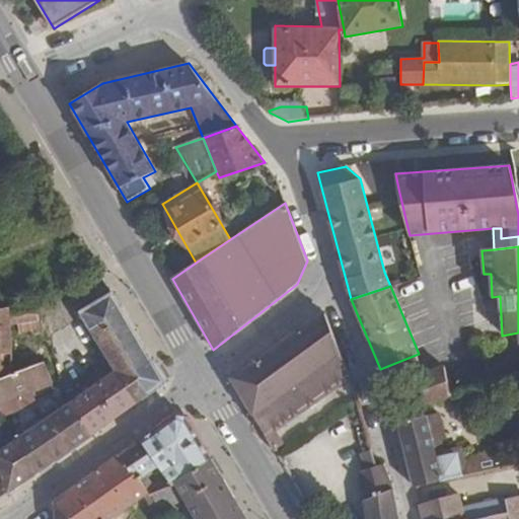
[(0,498),(38,472),(90,435),(137,402),(163,383),(147,355),(112,293),(80,311),(116,370),(89,388),(70,402),(65,405),(54,414),(23,435),(0,451),(0,498)]
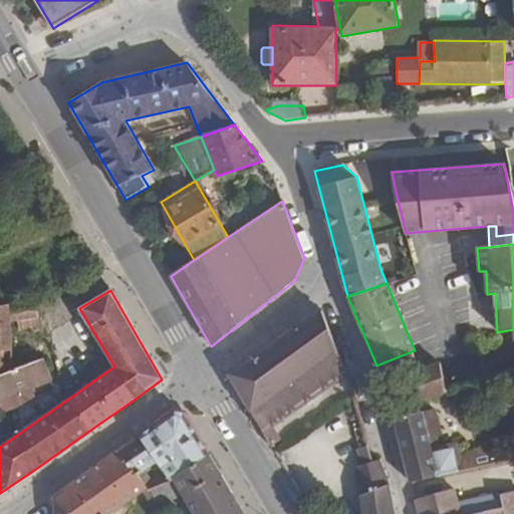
[(9,305),(0,305),(0,374),(14,369),(10,322),(18,320),(38,317),(36,297),(9,305)]
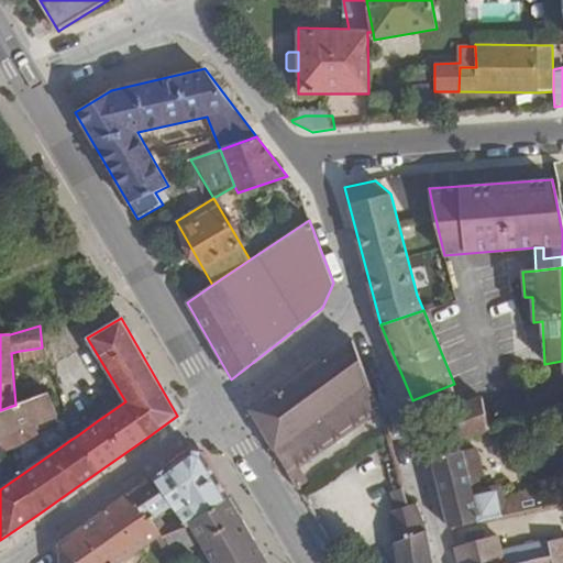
[(273,449),(367,381),(352,341),(348,341),(247,410),(273,449)]
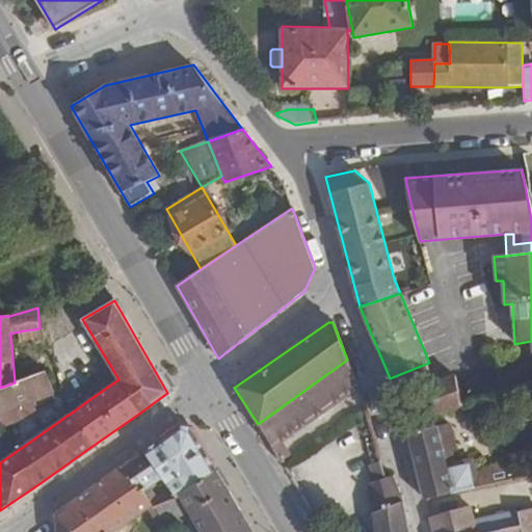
[(41,341),(40,328),(19,331),(20,345),(41,341)]
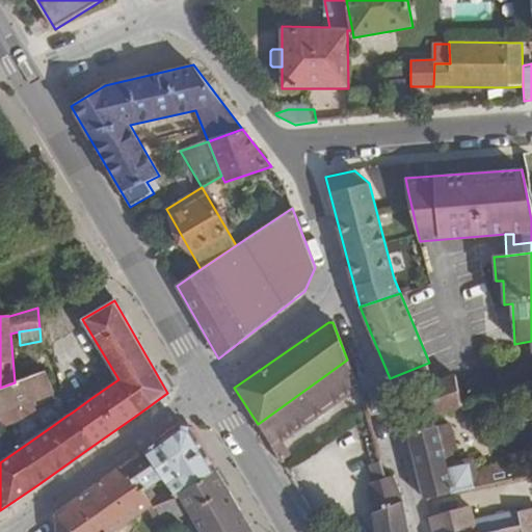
[(360,388),(347,360),(258,424),(281,462),(291,456),(284,442),(360,388)]
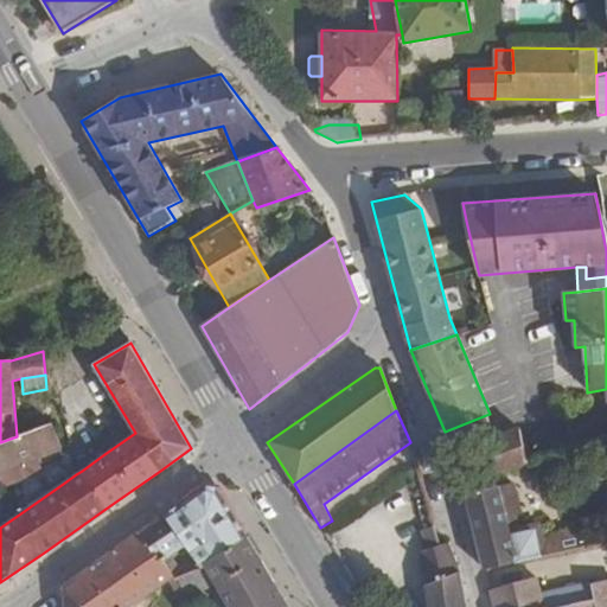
[(52,423),(17,436),(0,442),(0,497),(23,484),(20,477),(38,466),(37,459),(62,448),(52,423)]
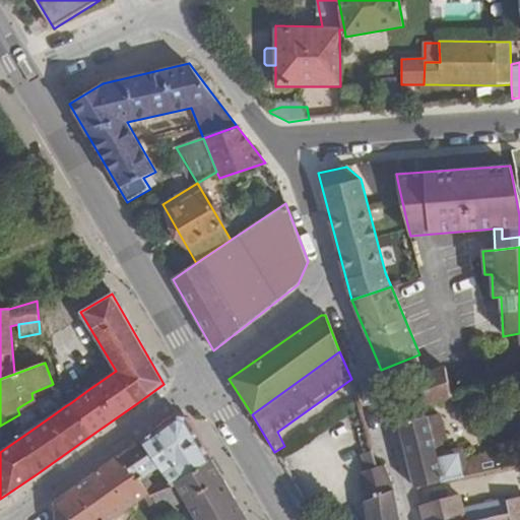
[(426,404),(452,398),(446,371),(424,376),(418,377),(426,404)]
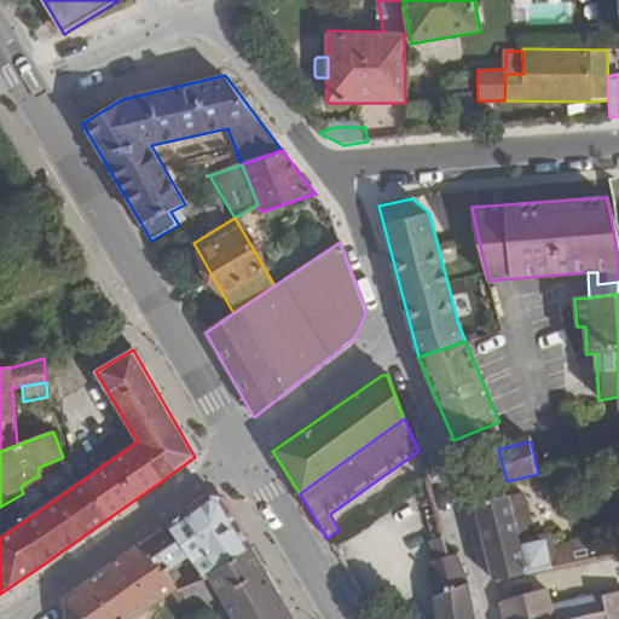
[(63,479),(64,493),(77,484),(70,473),(63,479)]
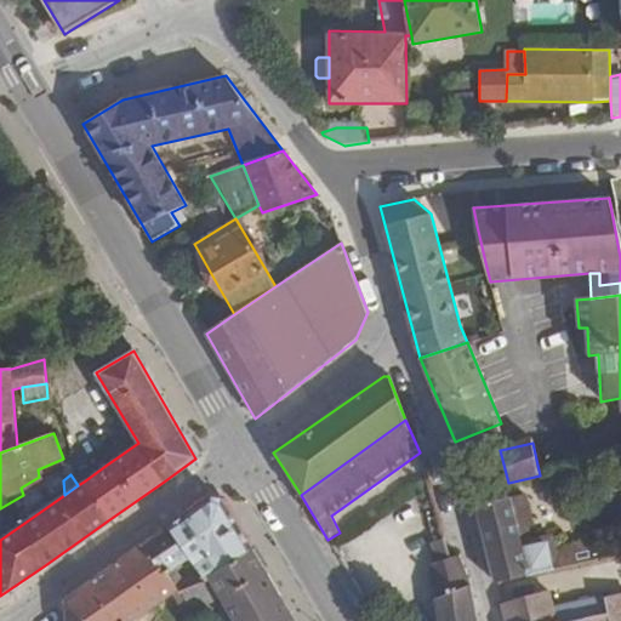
[(23,495),(43,483),(39,477),(21,488),(23,495)]
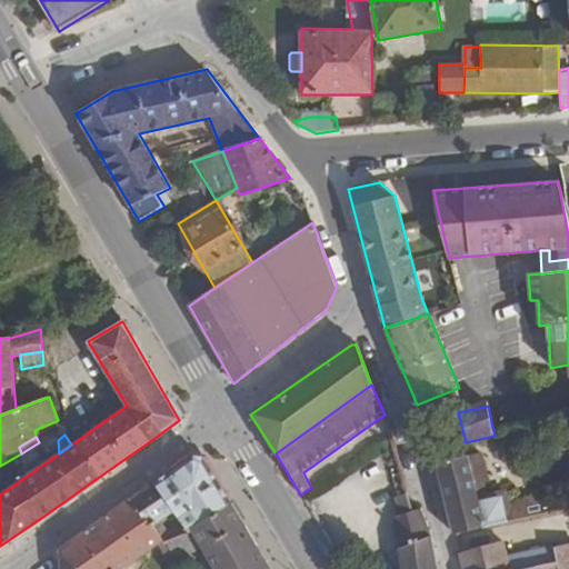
[(193,452),(132,498),(152,525),(160,520),(173,511),(182,525),(188,532),(191,530),(230,501),(205,457),(193,452)]
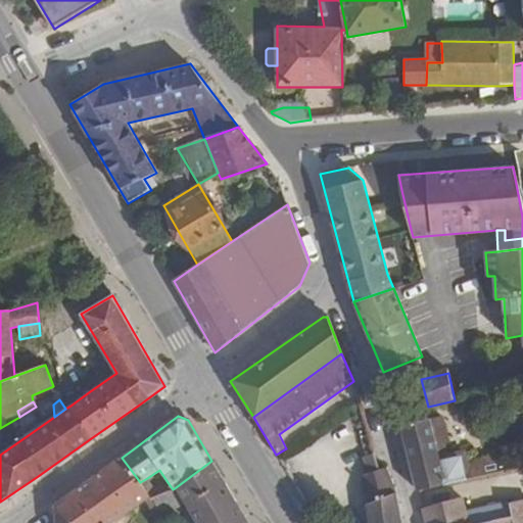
[(430,419),(400,426),(417,491),(466,480),(466,479),(464,470),(461,458),(440,463),(430,419)]
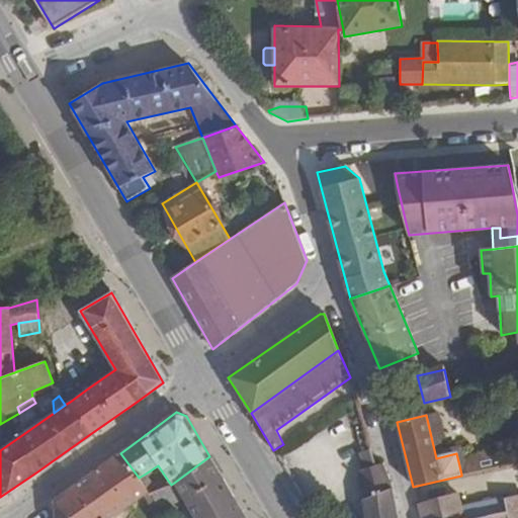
[(399,517),(393,488),(382,462),(376,465),(371,448),(359,452),(365,468),(357,471),(364,517),(399,517)]
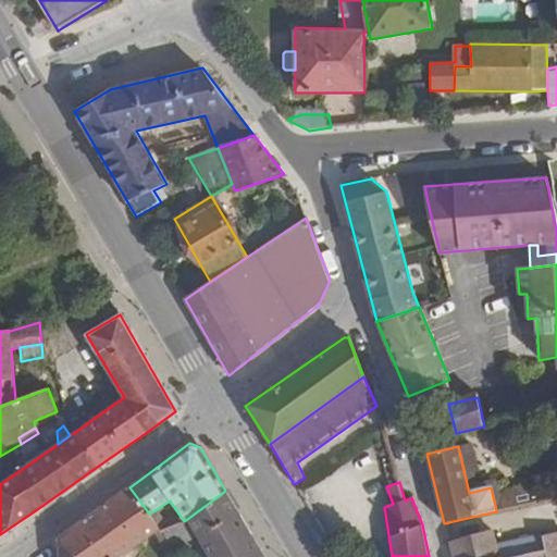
[(149,514),(130,487),(59,537),(60,556),(122,556),(155,533),(160,529),(149,514)]
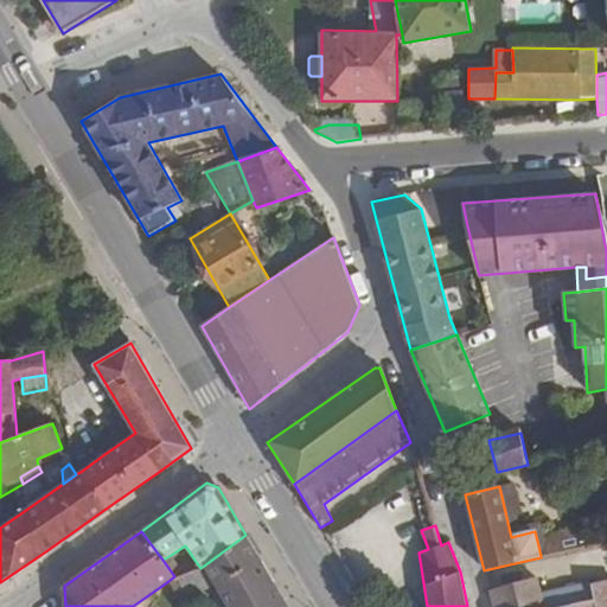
[(287,606),(246,535),(204,566),(216,585),(229,606),(287,606)]
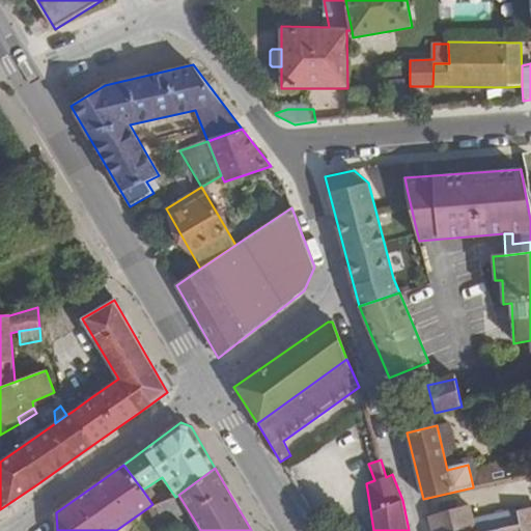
[(508,479),(506,469),(471,477),(473,486),(508,479)]
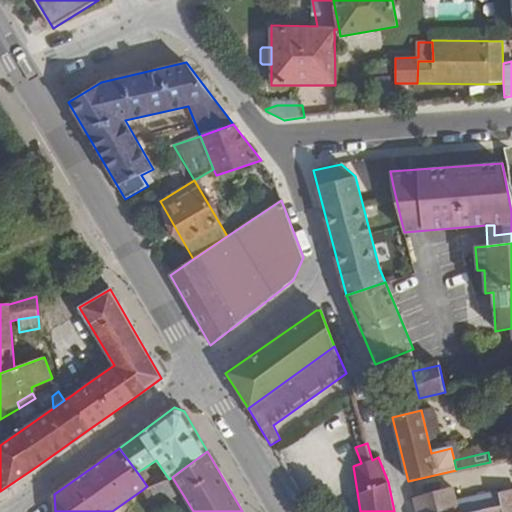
[(144,468),(137,472),(147,486),(148,488),(169,479),(164,472),(151,477),(144,468)]
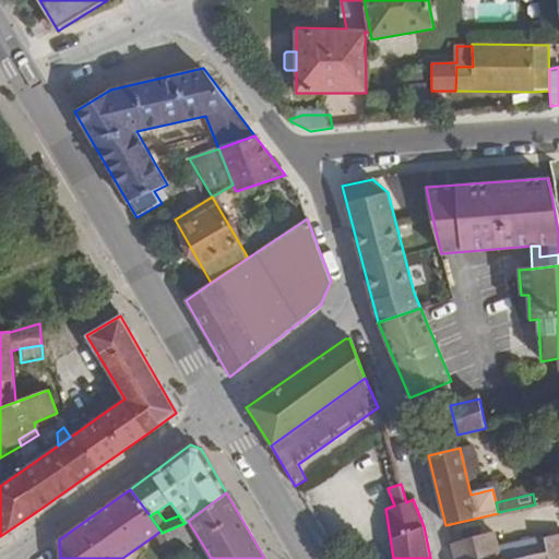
[(162,533),(161,531),(155,535),(165,552),(199,538),(188,521),(185,523),(162,533)]
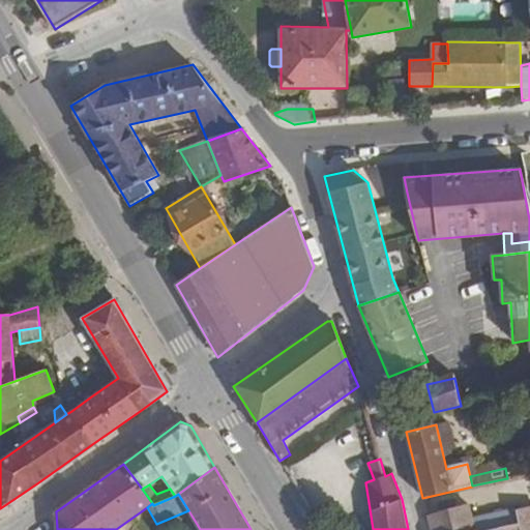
[(470,505),(429,517),(431,529),(529,529),(529,506),(473,519),(470,505)]
